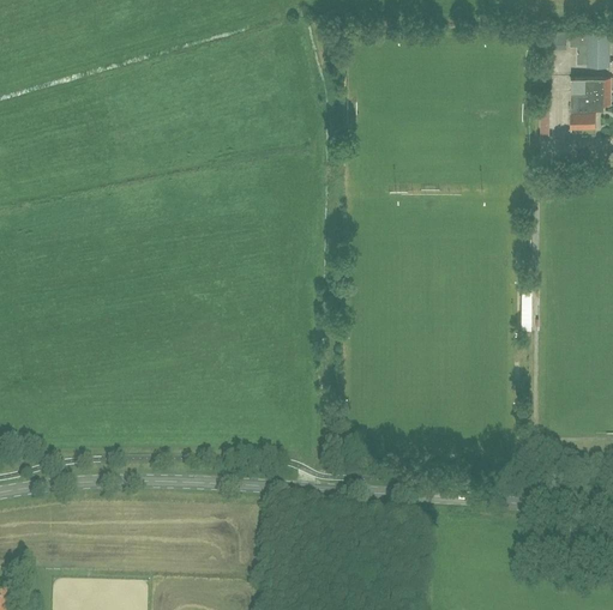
[(565,52),(565,35),(545,34),(545,52),(565,52)]
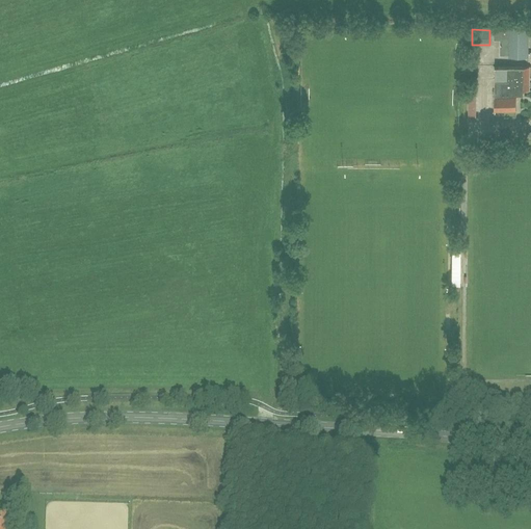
[(507,60),(527,60),(527,31),(508,30),(507,60)]
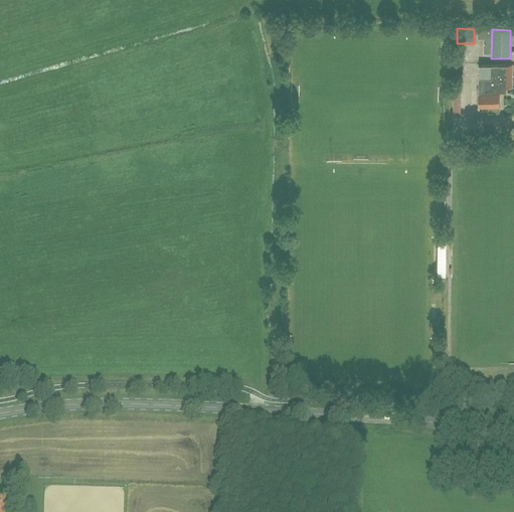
[(478,56),(477,45),(462,46),(463,57),(478,56)]
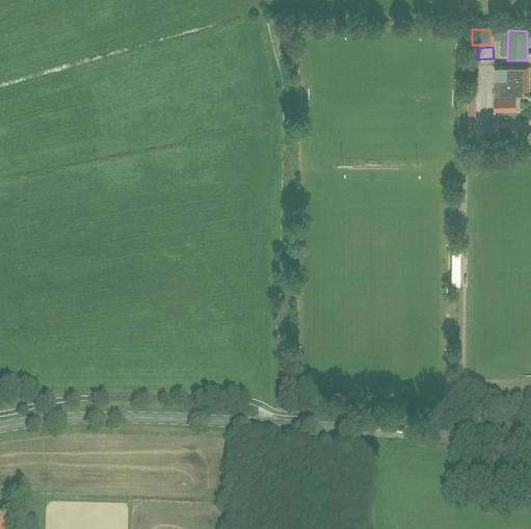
[(494,83),(494,112),(514,112),(515,99),(515,95),(522,95),(528,95),(529,70),(507,70),(494,70),(494,83)]
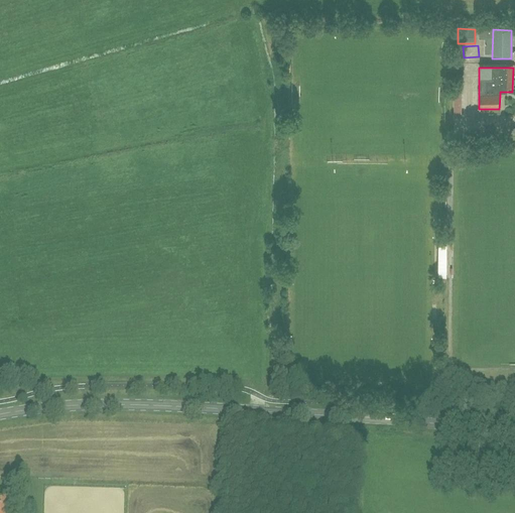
[(437,241),(437,277),(446,277),(446,241),(437,241)]
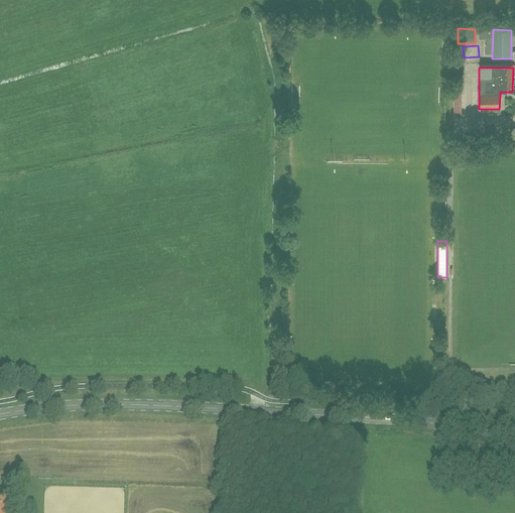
[(7,512),(9,501),(0,500),(0,512),(7,512)]
